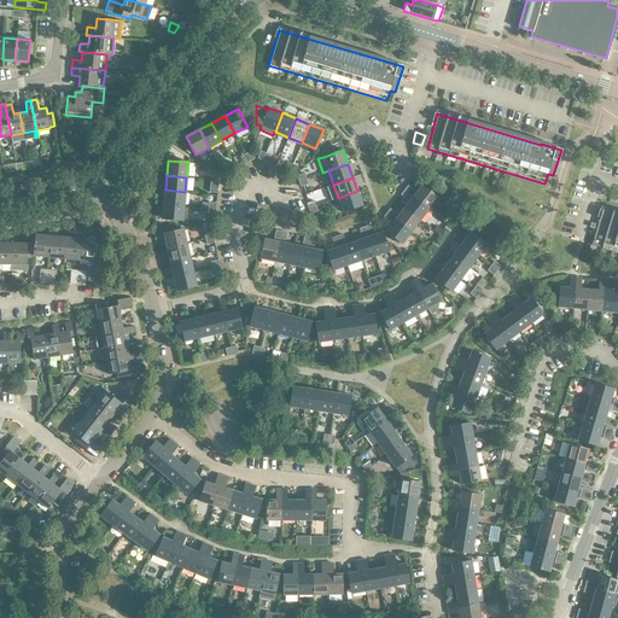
[(408,185),(404,190),(410,194),(414,191),(408,185)]
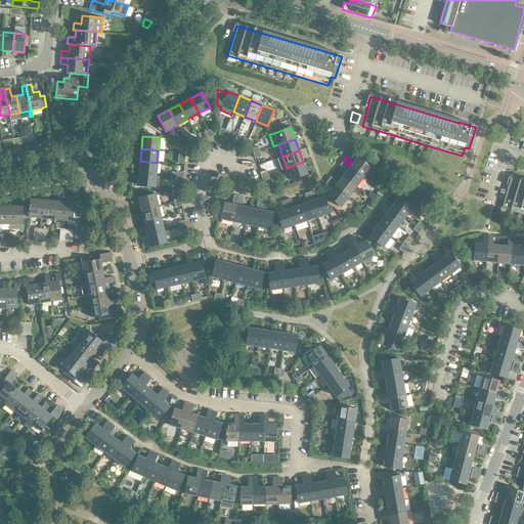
[(357,157),(350,167),(363,177),(370,167),(357,157)]
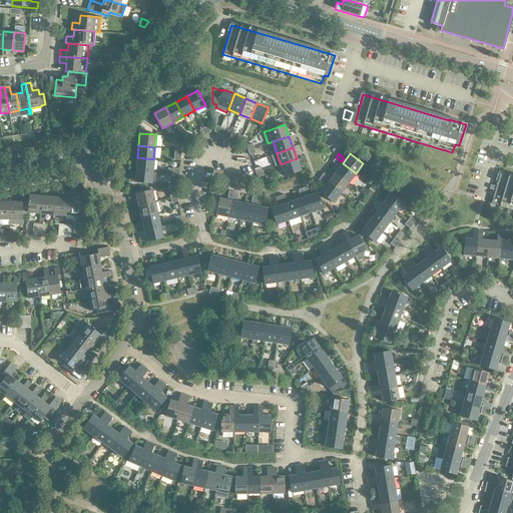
[(152,170),(153,159),(137,157),(136,169),(152,170)]
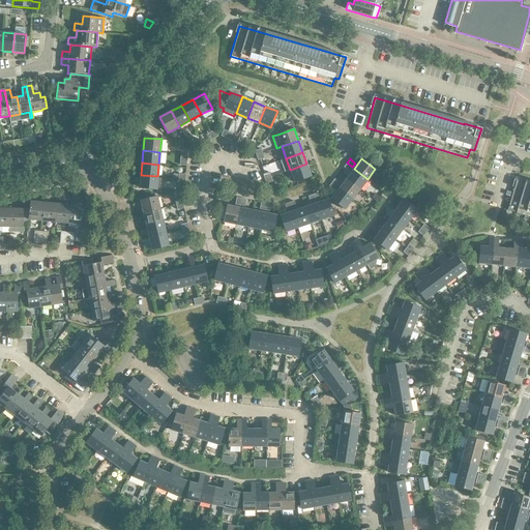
[(294,182),(311,176),(306,164),(290,170),(294,182)]
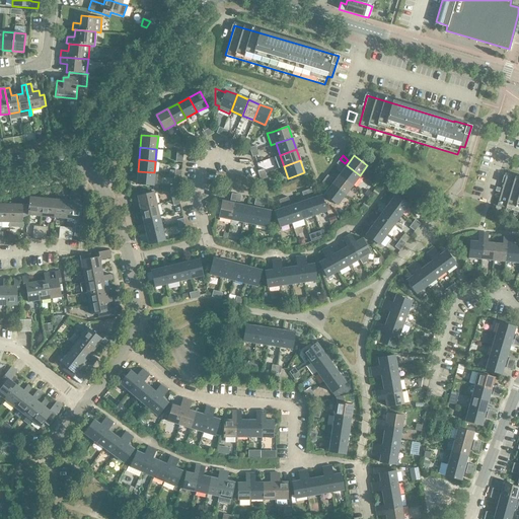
[(360,175),(347,165),(339,174),(352,186),(360,175)]
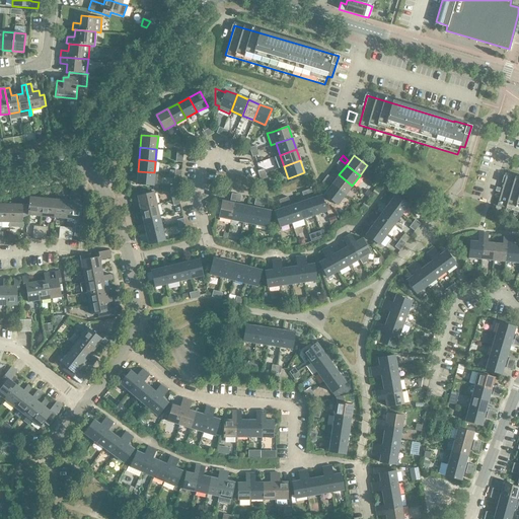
[(154,172),(138,171),(137,183),(153,186),(154,172)]
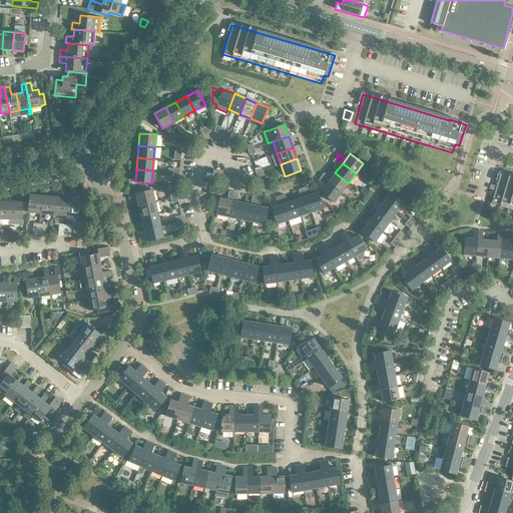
[(324,172),(321,176),(326,180),(329,177),(324,172)]
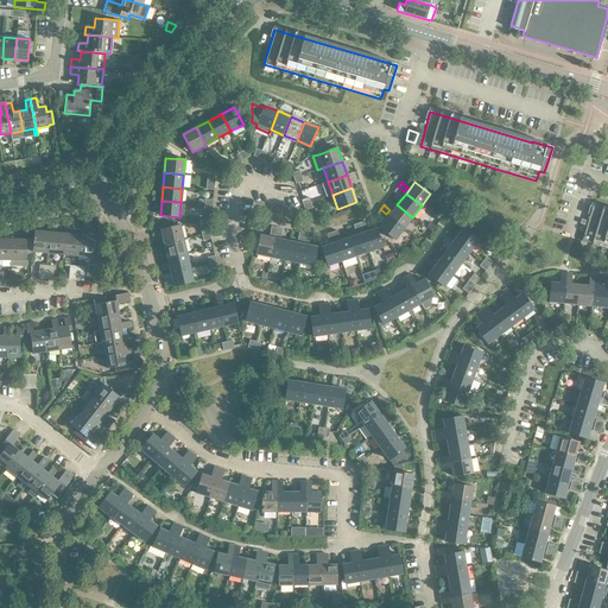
[(397,204),(388,216),(404,228),(412,217),(397,204)]
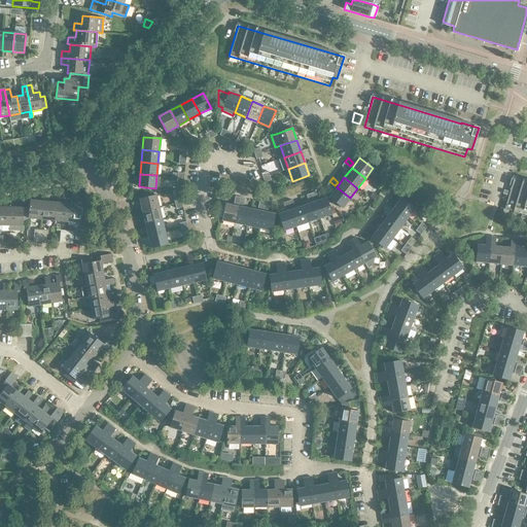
[(526,181),(514,178),(504,208),(526,214),(526,181)]
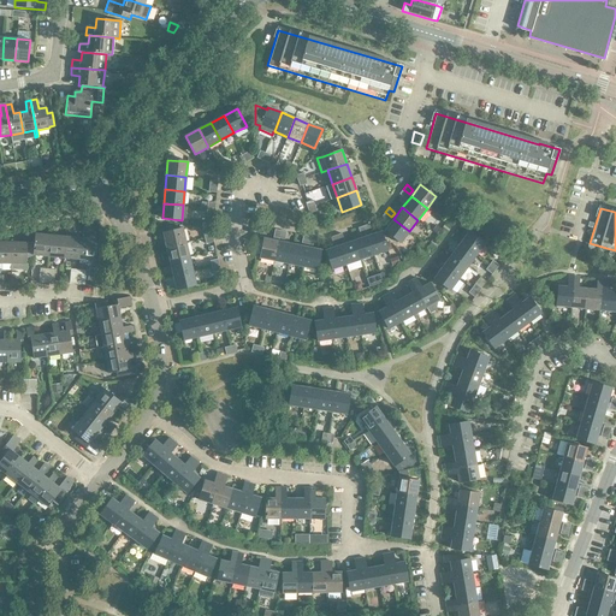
[(385,212),(381,217),(388,221),(391,217),(385,212)]
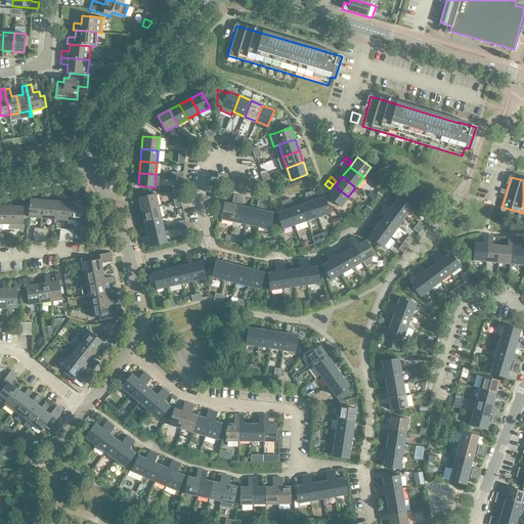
[(348,197),(335,186),(326,197),(340,207),(348,197)]
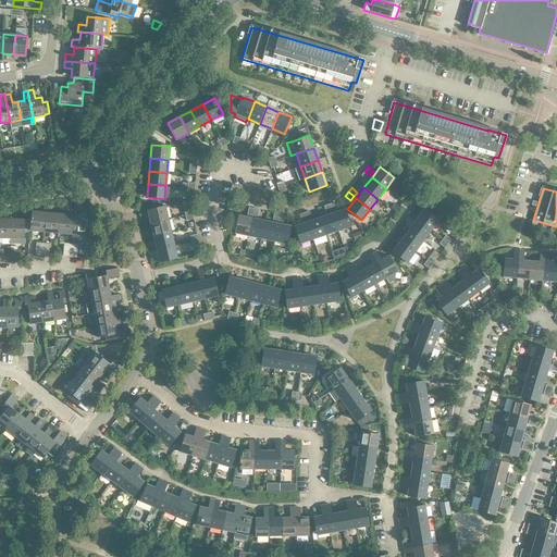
[(147,211),(150,224),(169,220),(165,207),(147,211)]
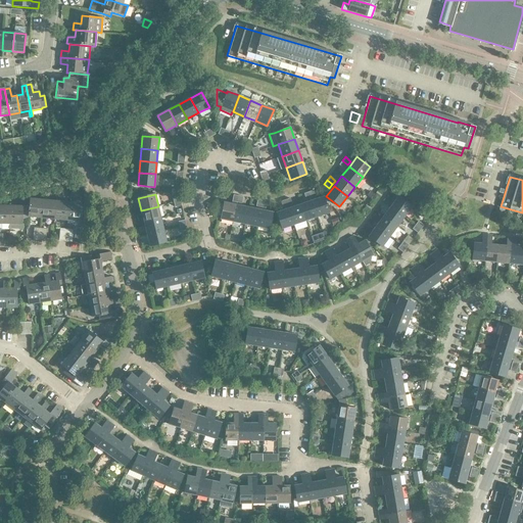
[(323,196),(311,201),(316,217),(331,211),(329,205),(326,206),(323,196)]
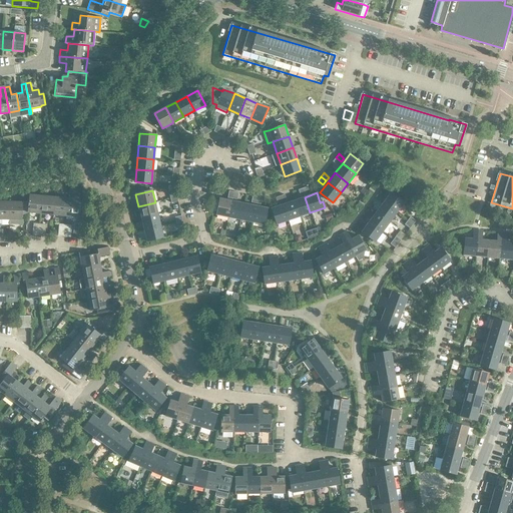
[(404,202),(391,193),(383,202),(397,212),(404,202)]
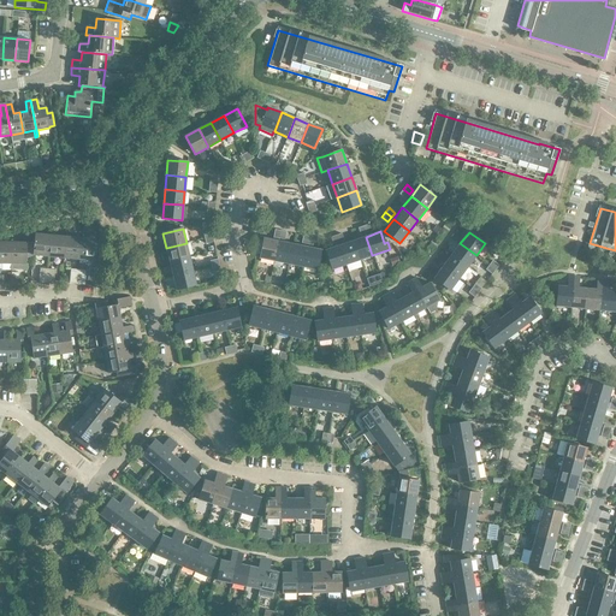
[(33,255),(48,258),(51,236),(35,234),(33,255)]
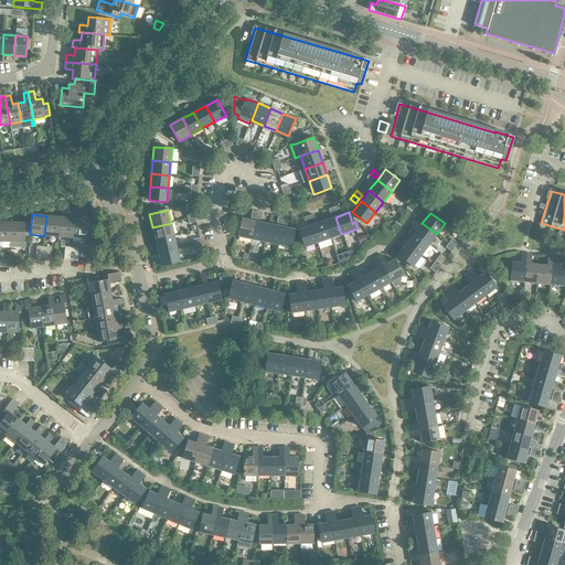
[(59,237),(61,217),(46,216),(44,236),(59,237)]
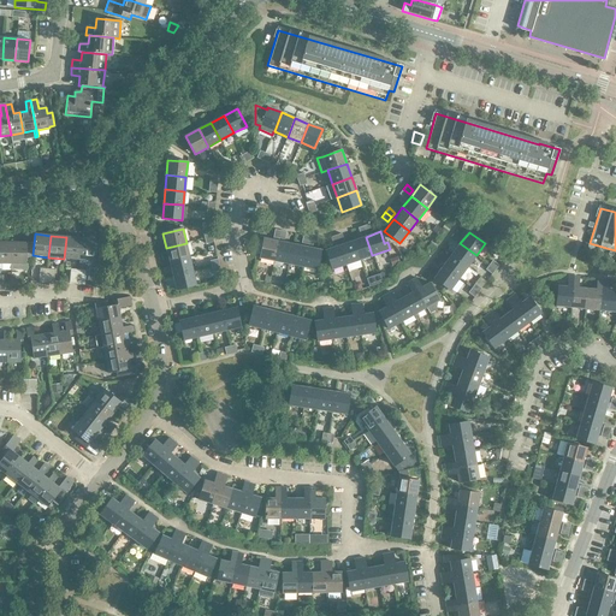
[(81,238),(66,237),(64,259),(80,260),(81,238)]
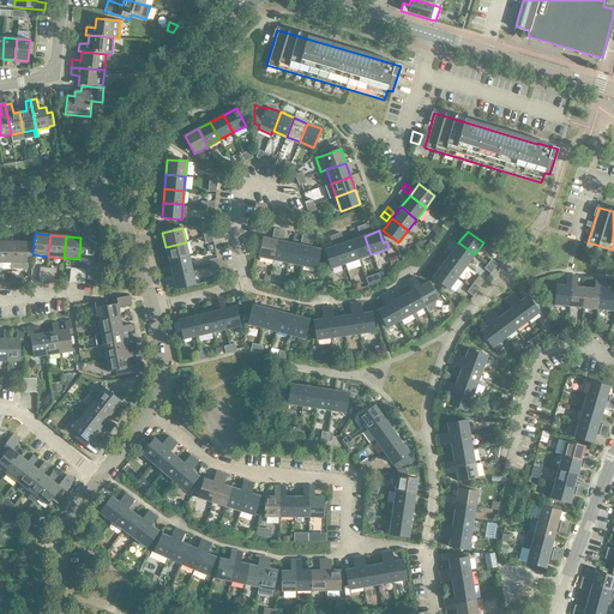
[(365,236),(351,241),(357,259),(371,254),(365,236)]
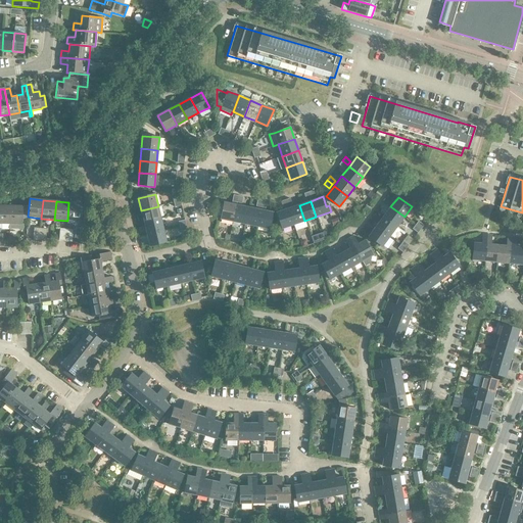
[(68,202),(67,221),(66,224),(69,224),(74,222),(76,223),(76,222),(81,222),(82,203),(75,202),(68,202)]
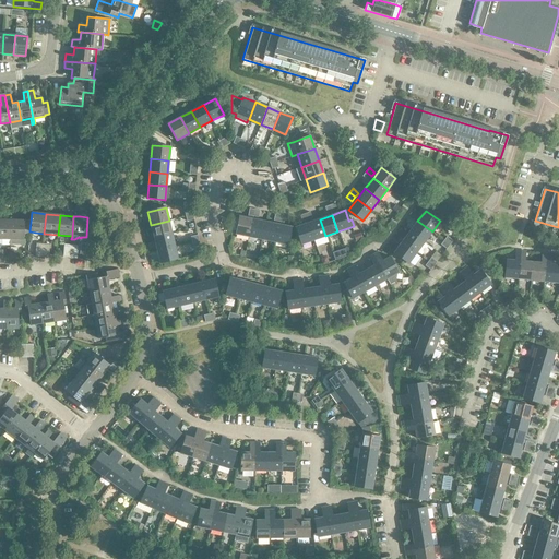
[(252,219),(239,216),(236,234),(249,237),(252,219)]
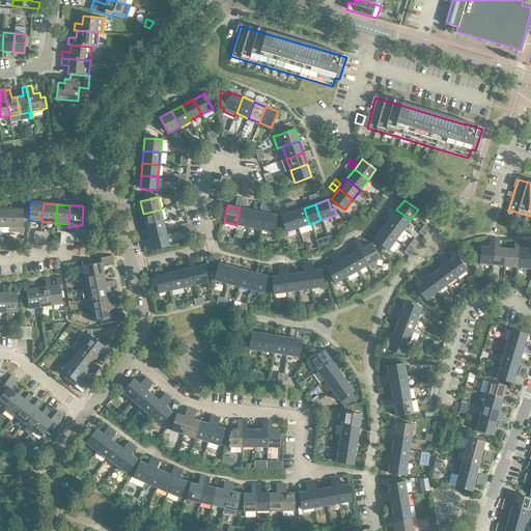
[(3,227),(9,227),(9,210),(0,208),(0,231),(3,231),(3,227)]
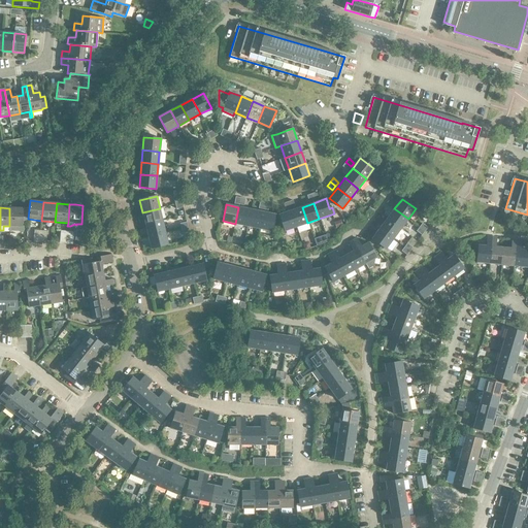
[(251,209),(238,207),(235,224),(246,227),(251,209)]
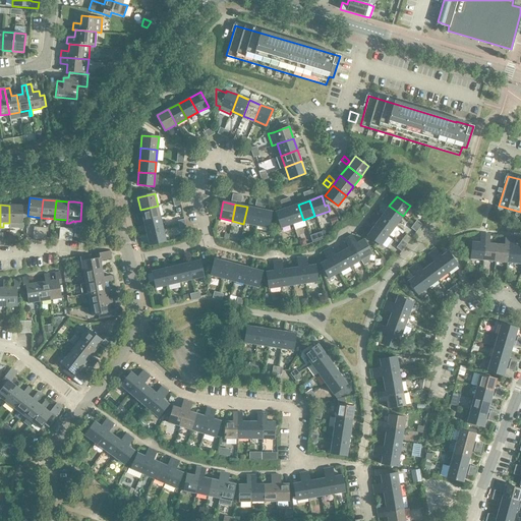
[(303,220),(298,205),(286,209),(292,224),(303,220)]
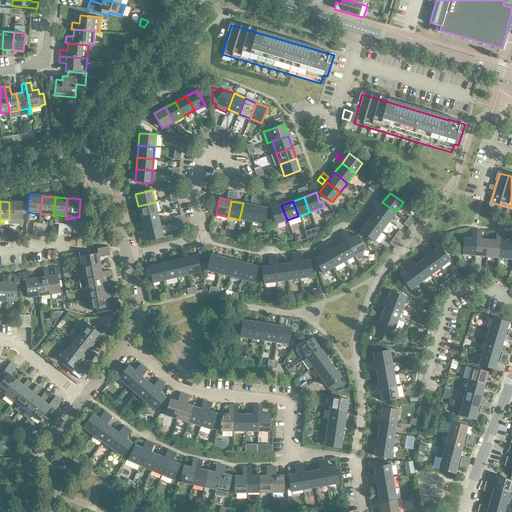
[(22,224),(22,202),(9,202),(9,219),(9,224),(22,224)]
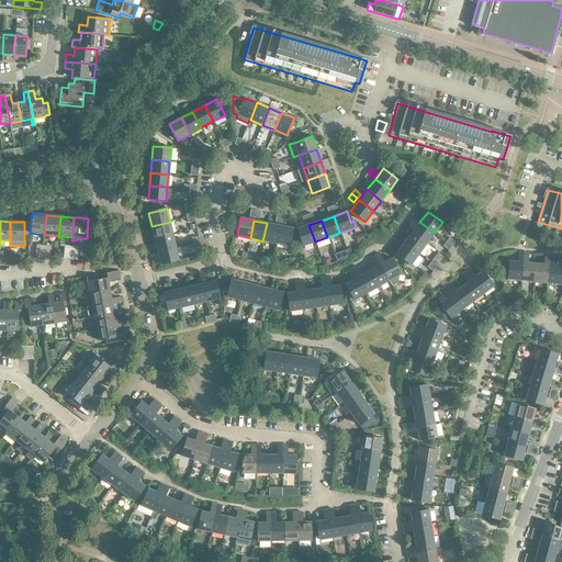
[(155,239),(172,235),(170,222),(152,226),(155,239)]
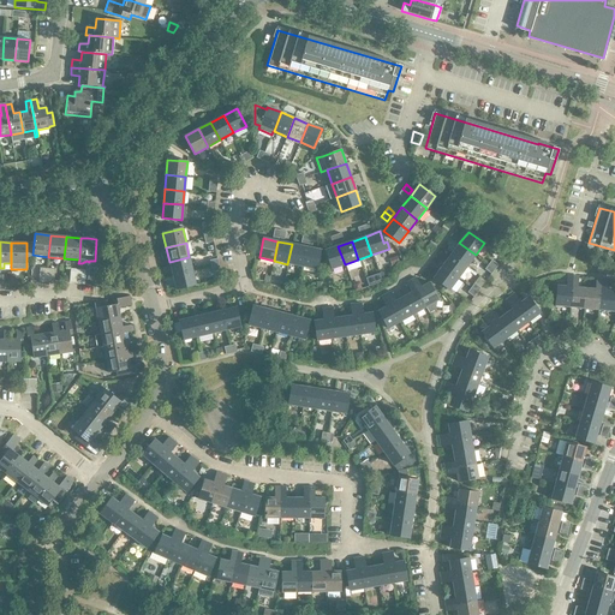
[(466,267),(476,255),(459,243),(451,255),(466,267)]
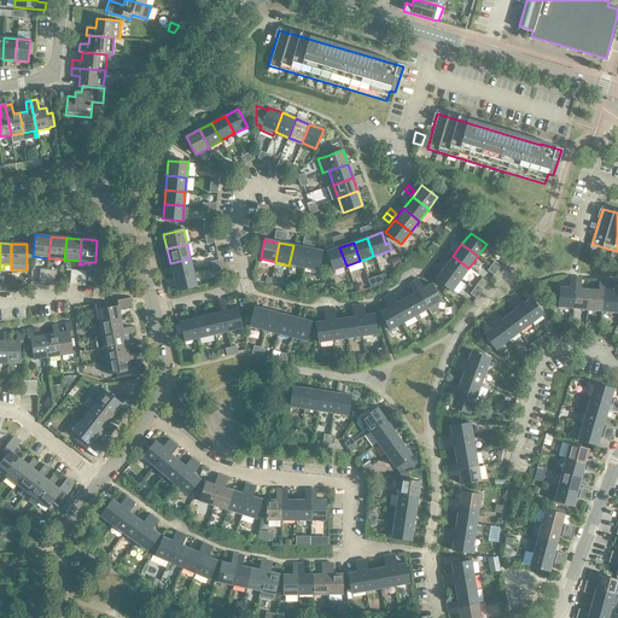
[(303,268),(308,249),(293,245),(289,266),(303,268)]
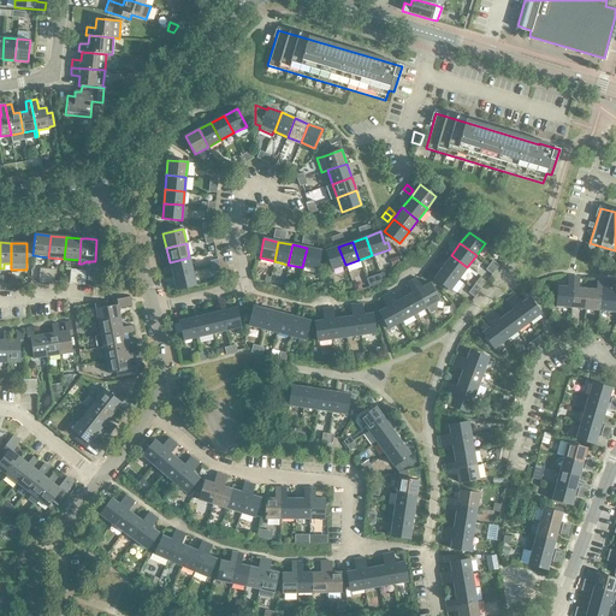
[(331,270),(345,265),(338,247),(325,252),(331,270)]
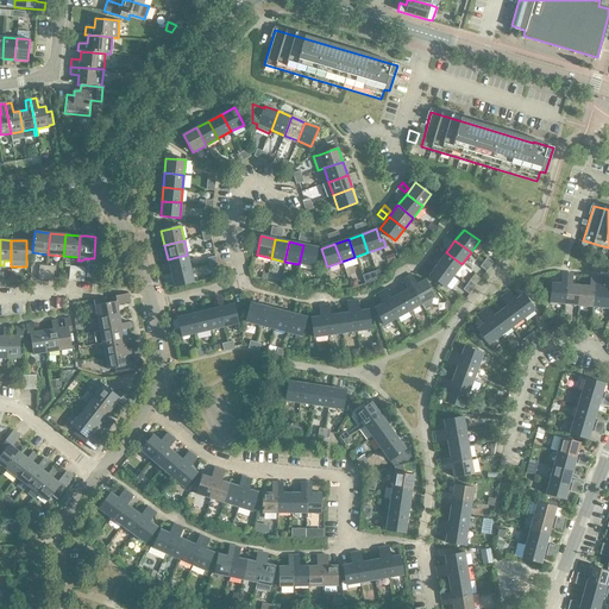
[(318,248),(303,245),(299,264),(313,268),(318,248)]
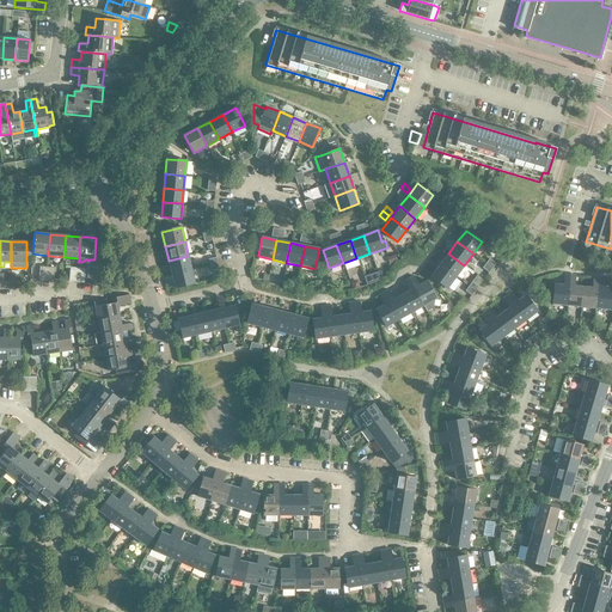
[(456,276),(464,265),(448,254),(440,265),(456,276)]
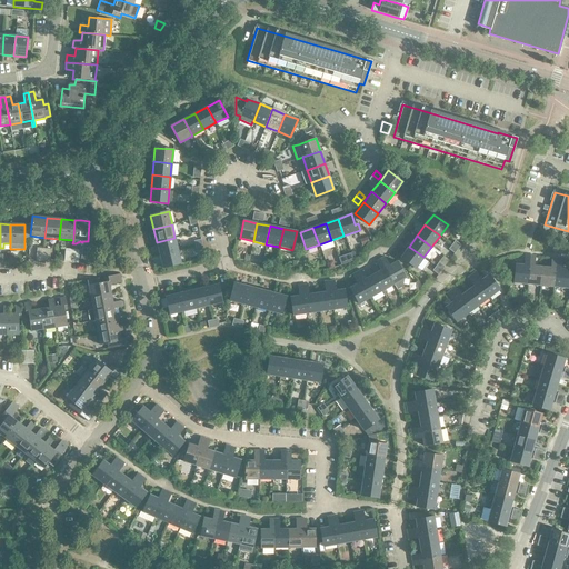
[(362,246),(367,245),(369,243),(369,242),(367,237),(360,239),(362,246)]
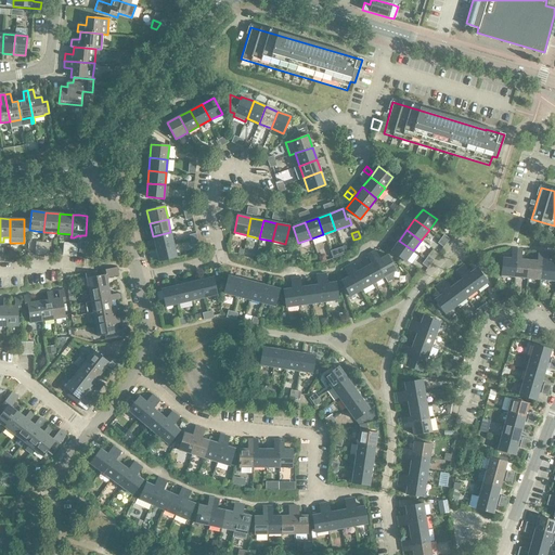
[(173,244),(170,232),(153,236),(156,248),(173,244)]
